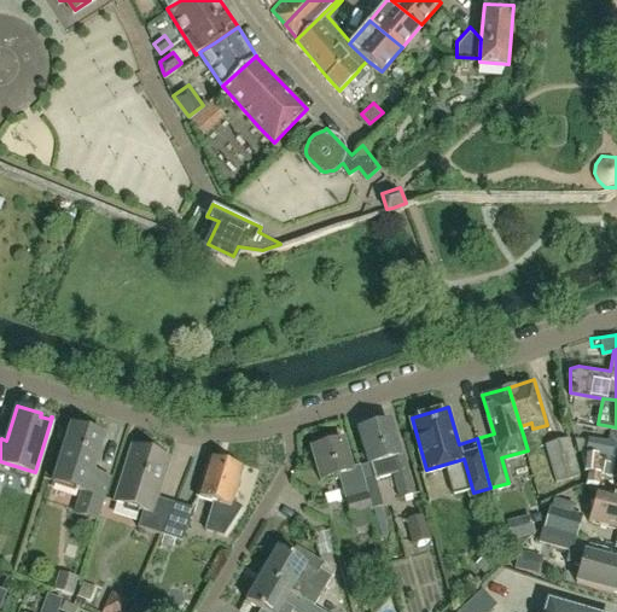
[(361,462),(365,478),(394,471),(400,494),(417,489),(405,444),(397,447),(389,419),(361,427),(370,459),(361,462)]
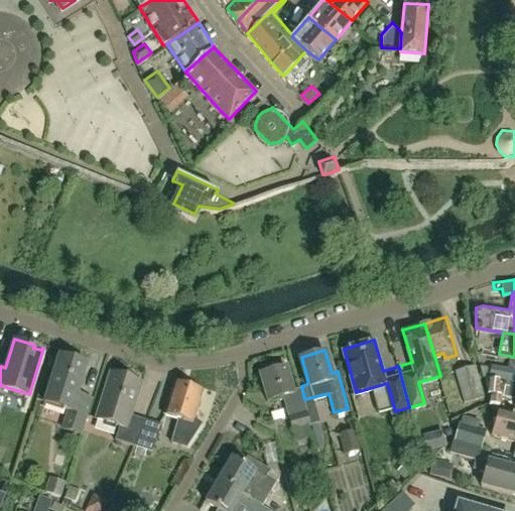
[(59,353),(45,400),(69,407),(62,425),(82,430),(93,396),(78,392),(88,362),(59,353)]
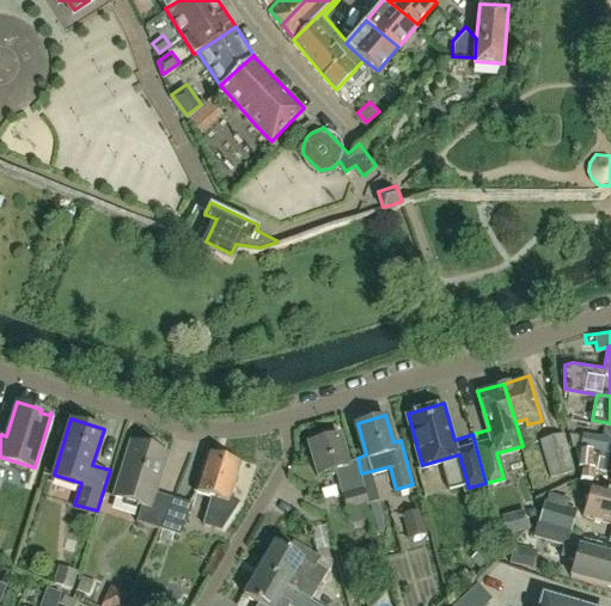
[(610,423),(604,422),(603,433),(581,430),(580,445),(610,450),(610,423)]
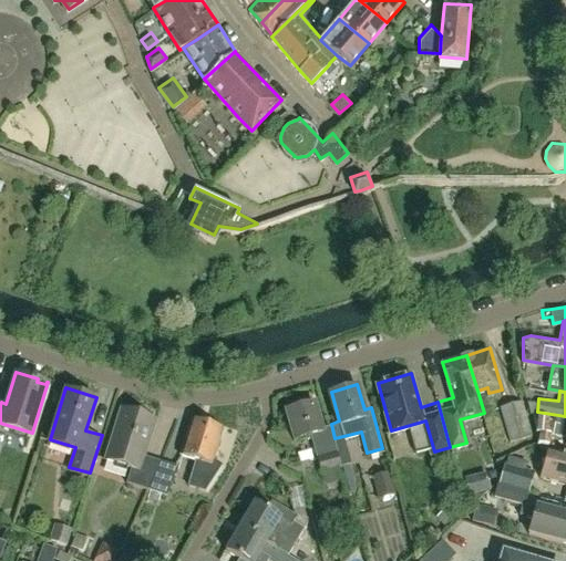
[(533,434),(522,396),(500,403),(511,440),(533,434)]
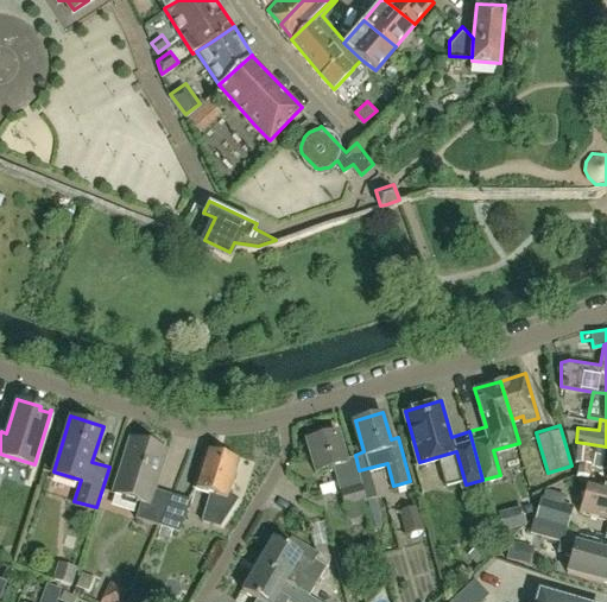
[(359,470),(355,455),(346,457),(339,429),(307,438),(315,469),(334,464),(345,505),(347,505),(349,513),(365,509),(362,499),(366,499),(359,470)]
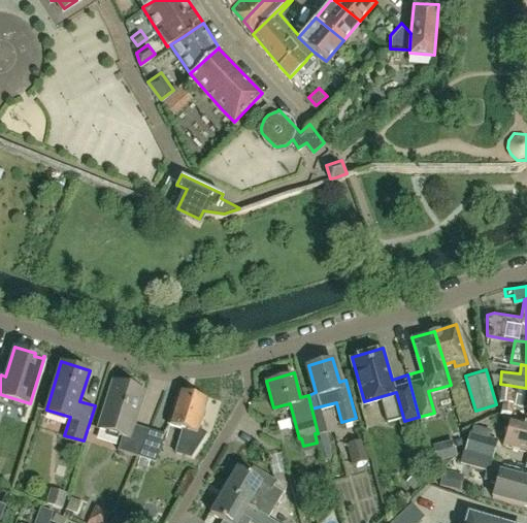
[(145,388),(113,378),(99,425),(123,432),(118,448),(137,454),(150,426),(135,422),(145,388)]
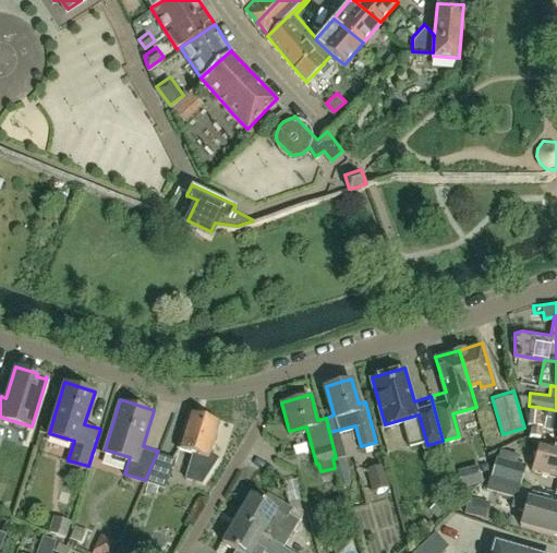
[(556,410),(529,406),(528,407),(530,407),(528,424),(530,424),(529,435),(540,436),(541,427),(556,429),(556,410)]
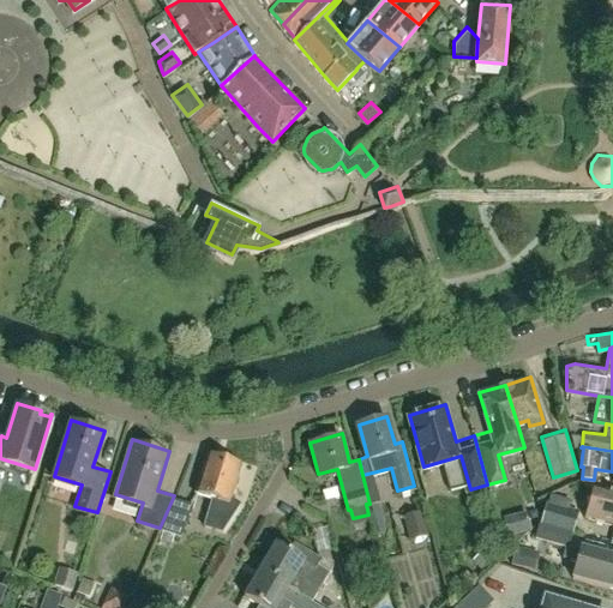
[(242,500),(230,493),(241,461),(210,451),(198,491),(212,495),(204,524),(223,529),(242,500)]
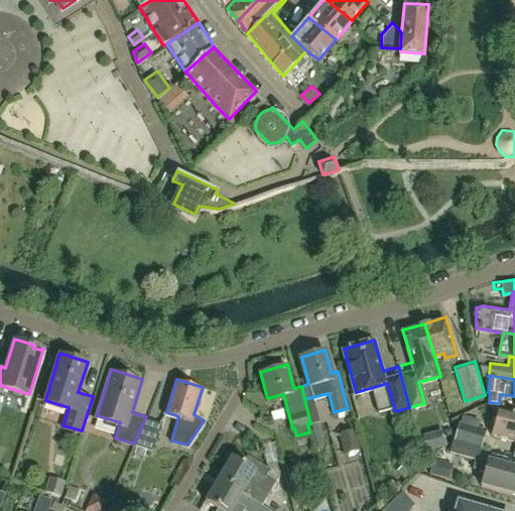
[(514,410),(498,406),(492,432),(514,437),(514,410)]
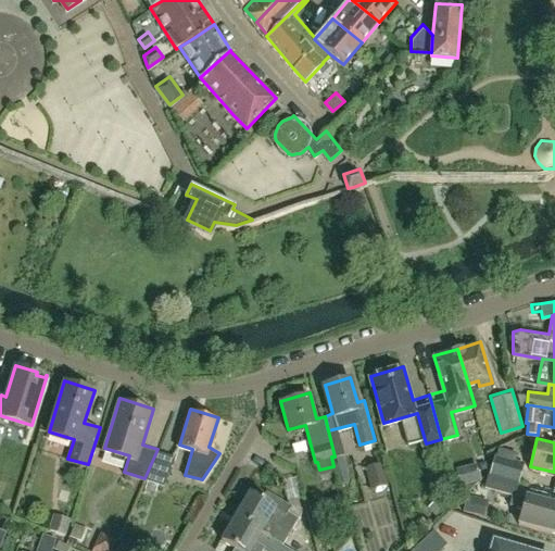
[(174,454),(158,449),(144,478),(164,484),(174,454)]
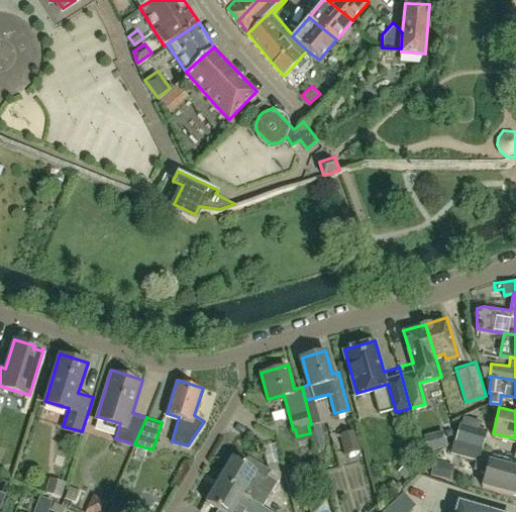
[(455,438),(482,445),(487,427),(459,420),(455,438)]
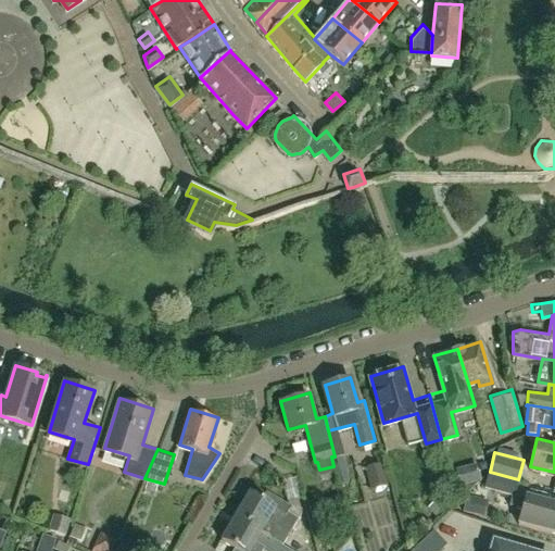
[(371,487),(389,483),(382,461),(366,465),(371,487)]
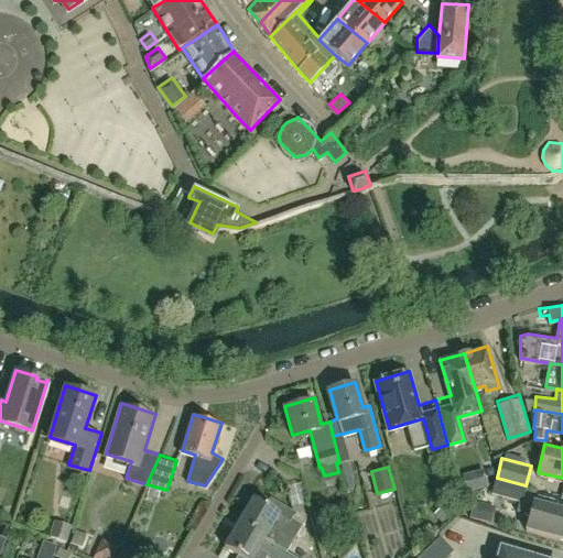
[(461,473),(465,496),(487,492),(483,469),(461,473)]
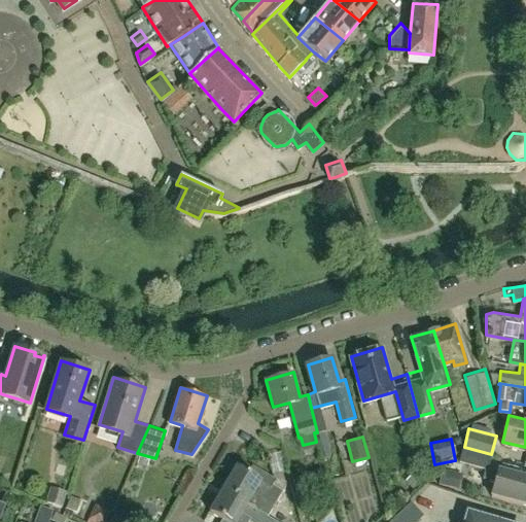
[(462,447),(459,460),(485,466),(483,476),(496,479),(492,492),(525,501),(525,475),(499,467),(499,470),(488,466),(491,454),(464,447),(462,447)]
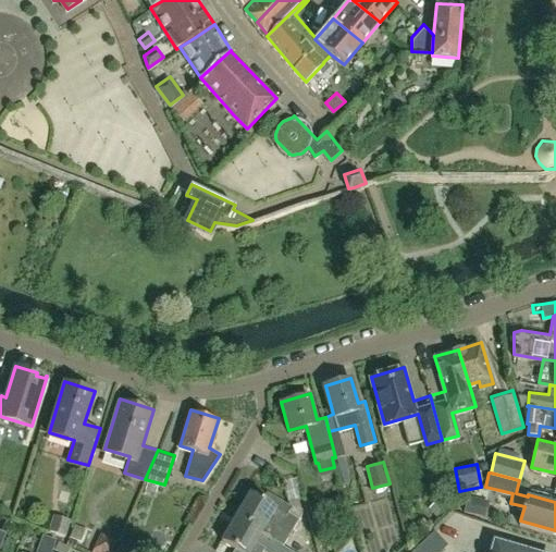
[(236,515),(283,542),(299,517),(298,516),(303,512),(299,497),(289,499),(288,502),(279,497),(273,505),(250,492),(236,515)]
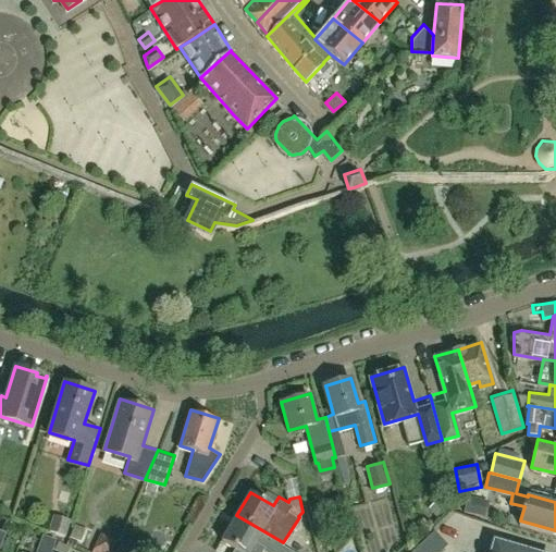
[(442,493),(431,503),(437,510),(448,500),(442,493)]
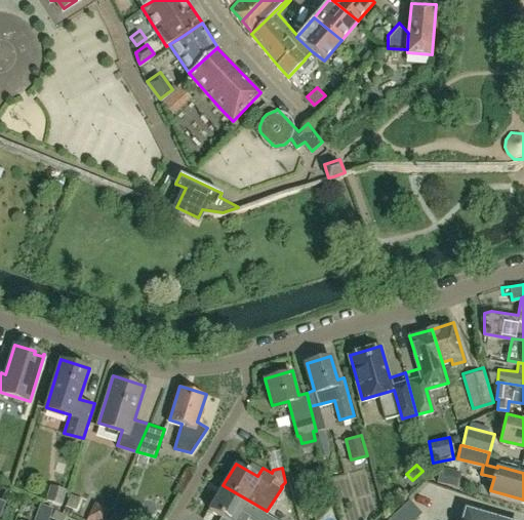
[(443,465),(439,480),(456,484),(460,470),(443,465)]
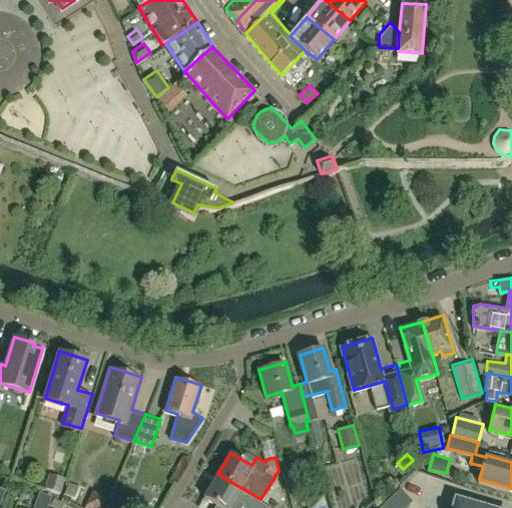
[(61,491),(65,476),(48,472),(44,486),(61,491)]
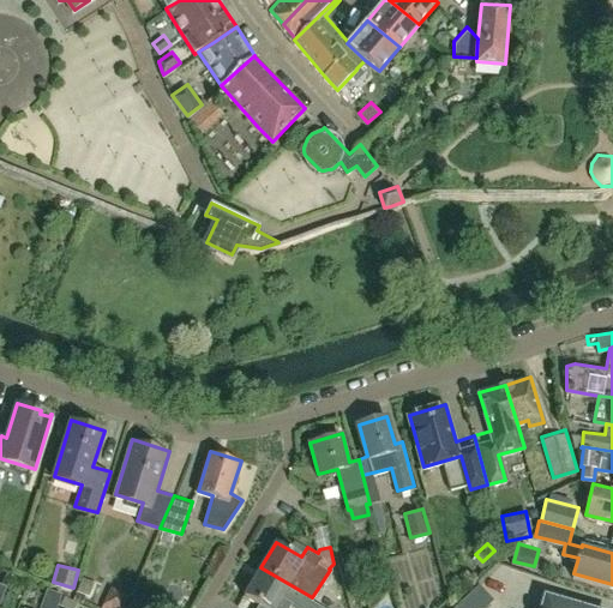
[(490,565),(486,584),(506,587),(509,569),(490,565)]
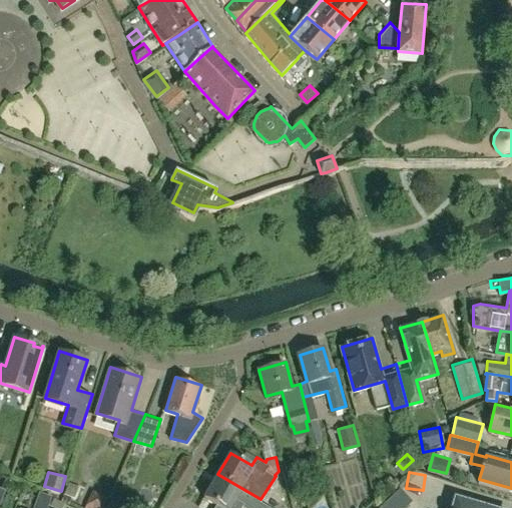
[(261,499),(217,474),(204,495),(216,502),(213,507),(240,507),(242,505),(247,507),(274,507),(261,500),(261,499)]
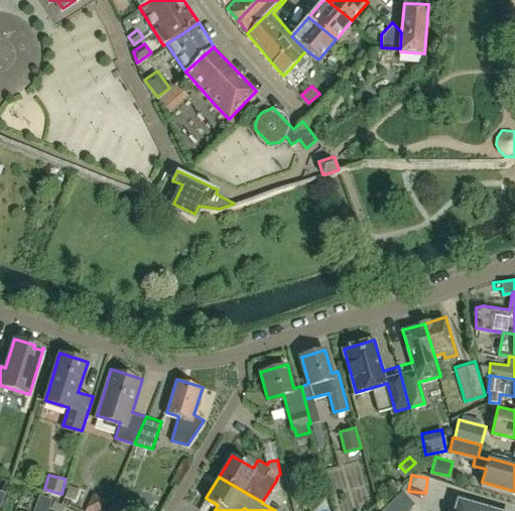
[(70,484),(66,495),(78,499),(82,488),(70,484)]
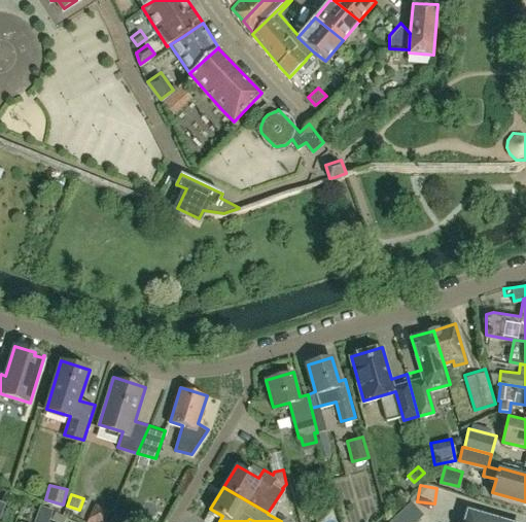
[(413,521),(423,513),(411,500),(387,521),(413,521)]
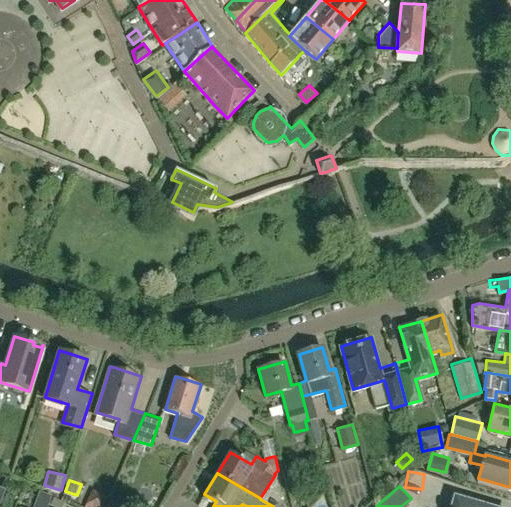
[(101,506),(107,495),(92,488),(86,502),(83,501),(79,506),(101,506)]
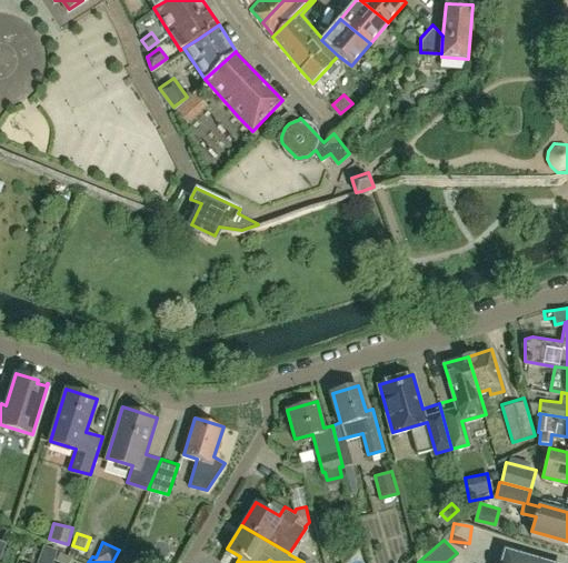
[(51,562),(58,548),(45,543),(37,562),(23,562),(22,562),(21,562),(51,562)]
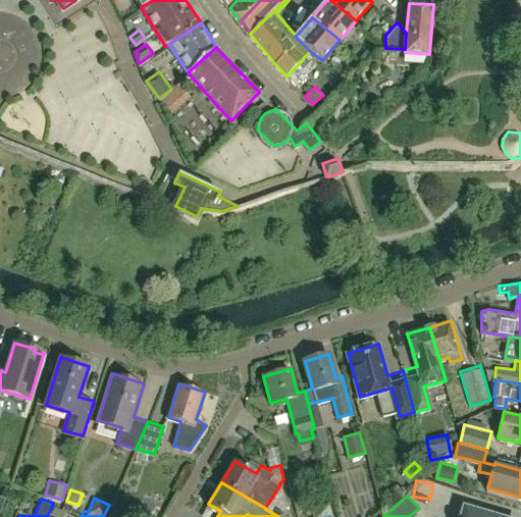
[(112,506),(107,516),(121,516),(124,512),(112,506)]
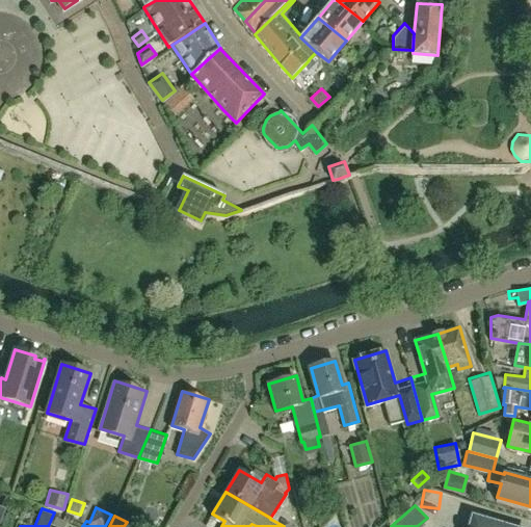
[(506,526),(474,517),(470,526),(506,526)]
